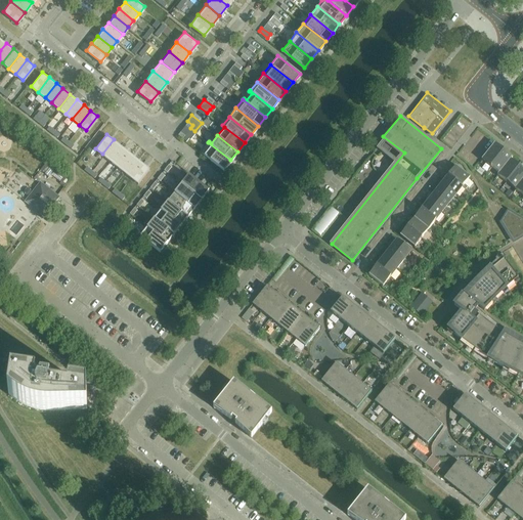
[(114,139),(102,154),(110,160),(121,145),(114,139)]
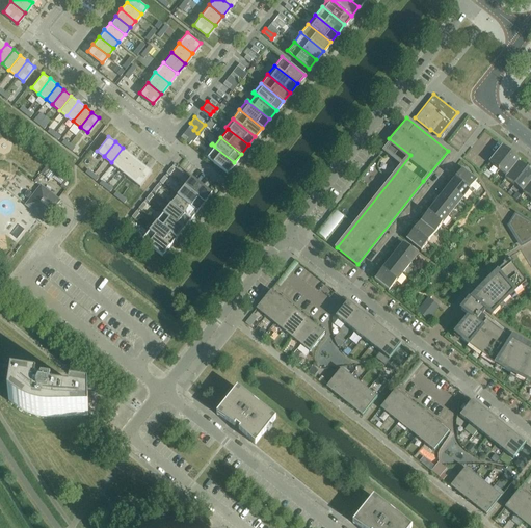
[(497,165),(509,150),(501,142),(487,159),(497,165)]
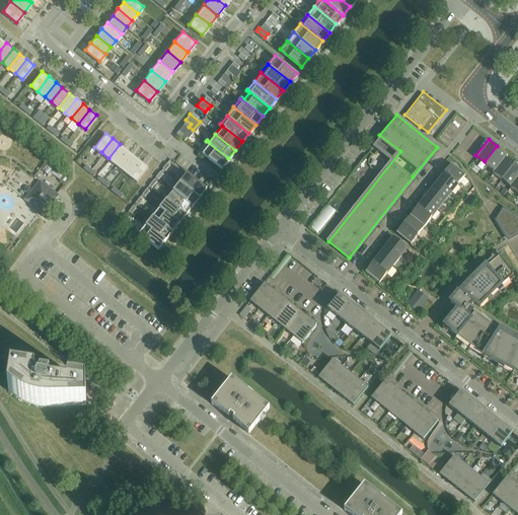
[(228,158),(206,141),(199,150),(221,167),(228,158)]
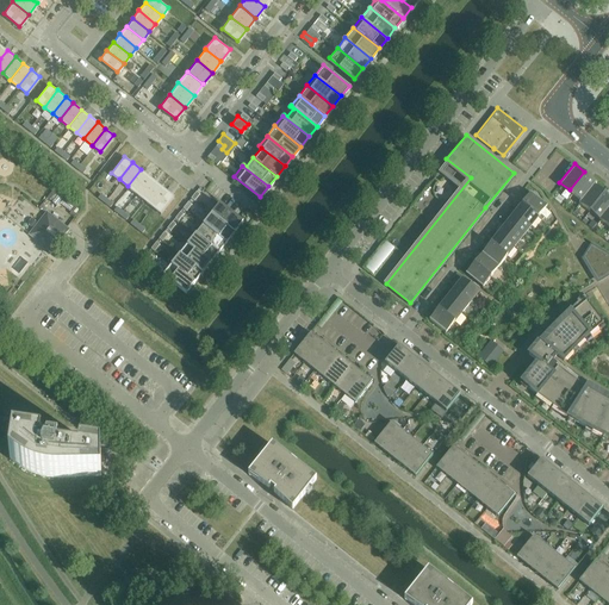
[(136,192),(149,175),(141,169),(128,186),(136,192)]
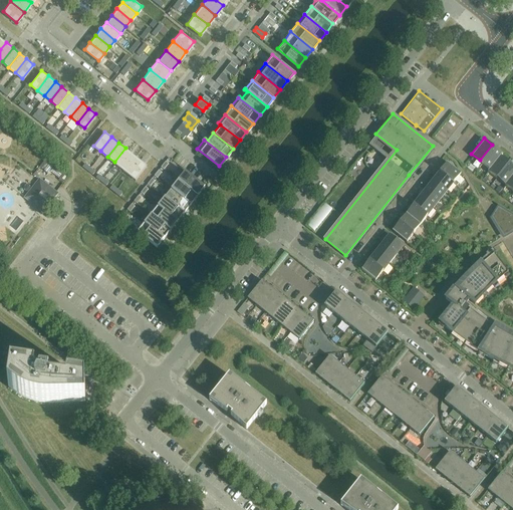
[(487,169),(501,152),(492,145),(480,160),(488,167),(487,169)]
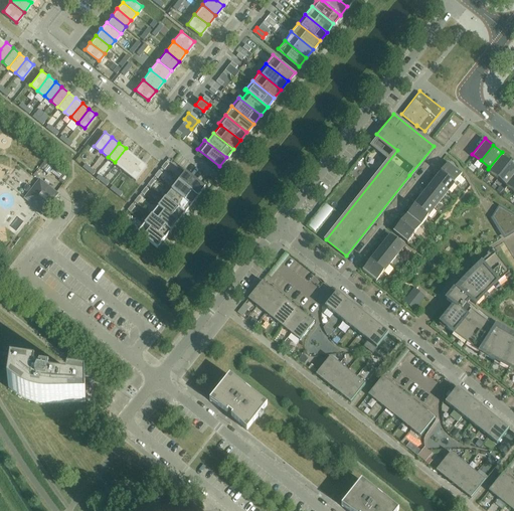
[(126,148),(115,162),(121,167),(133,153),(126,148)]
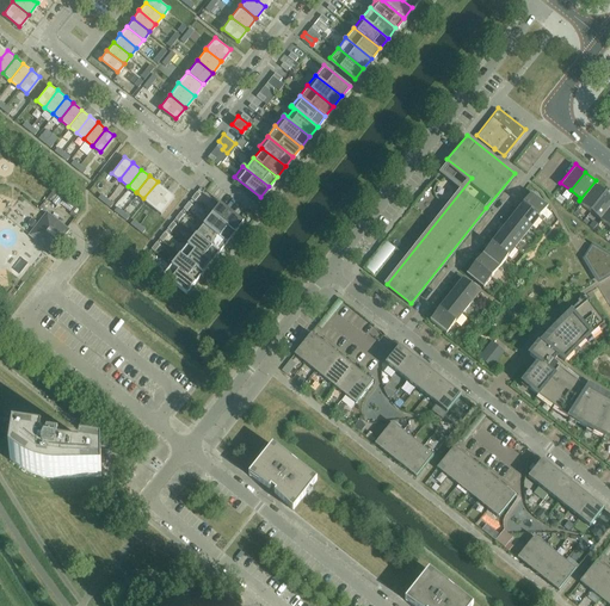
[(590,209),(604,190),(595,183),(597,180),(596,180),(579,201),(590,209)]
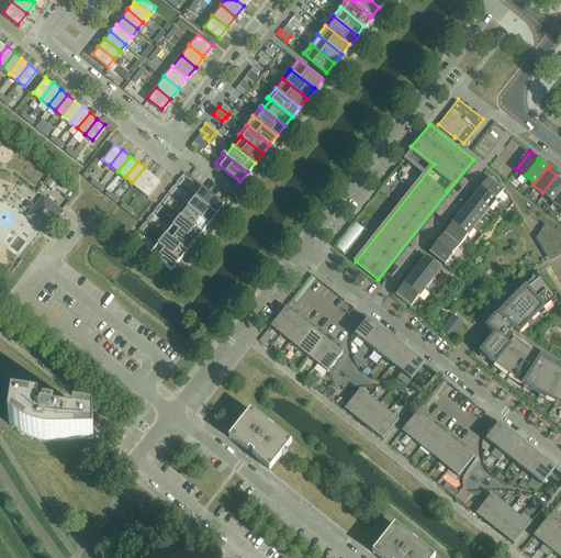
[(145,167),(132,182),(139,189),(152,174),(145,167)]
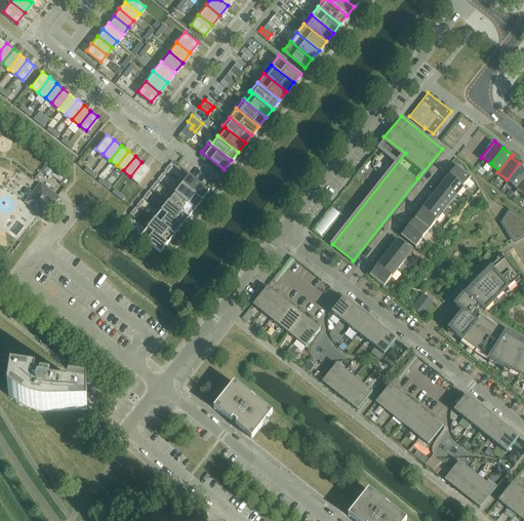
[(142,162),(130,176),(137,182),(149,167),(142,162)]
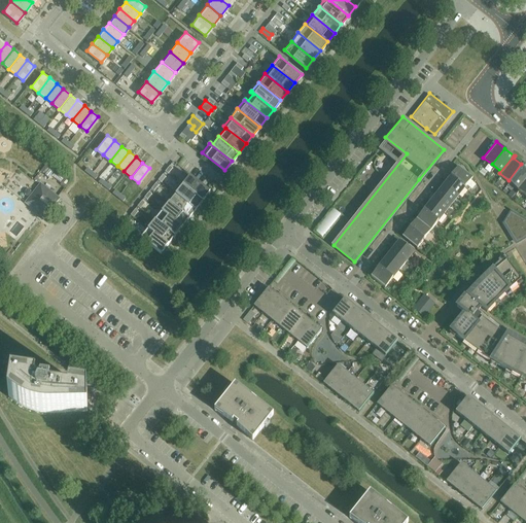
[(471,175),(457,164),(450,172),(465,184),(471,175)]
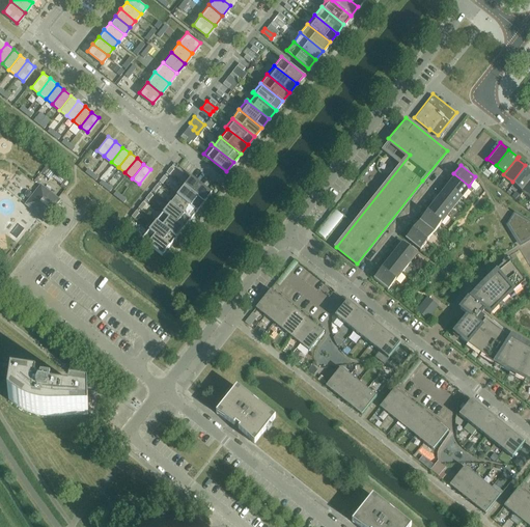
[(521,189),(529,176),(529,168),(525,165),(512,182),(521,189)]
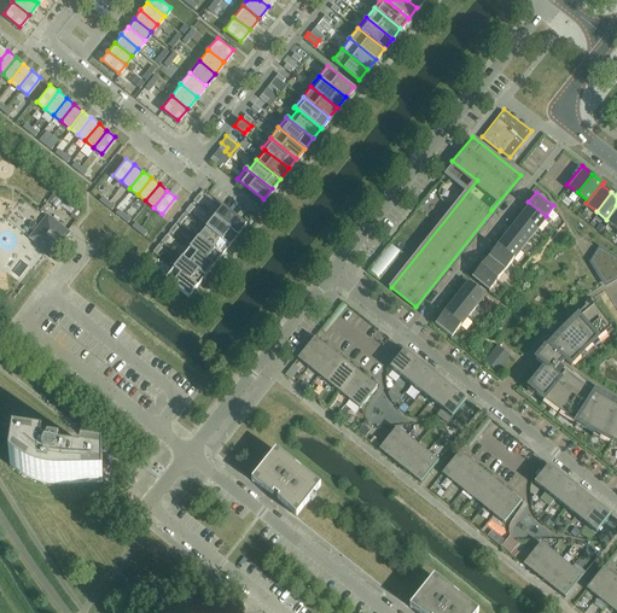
[(67,194),(60,203),(70,210),(76,202),(67,194)]
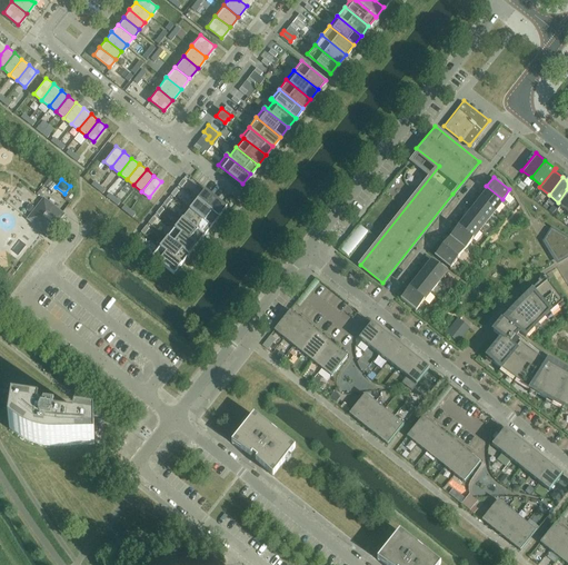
[(502,199),(486,186),(479,196),(495,208),(502,199)]
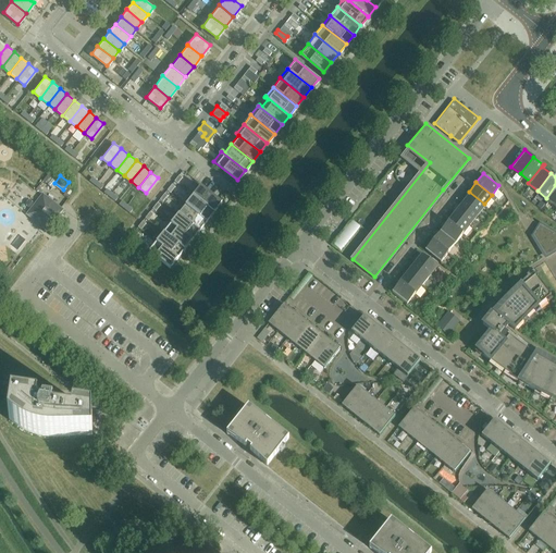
[(221,200),(200,183),(193,193),(213,210),(221,200)]
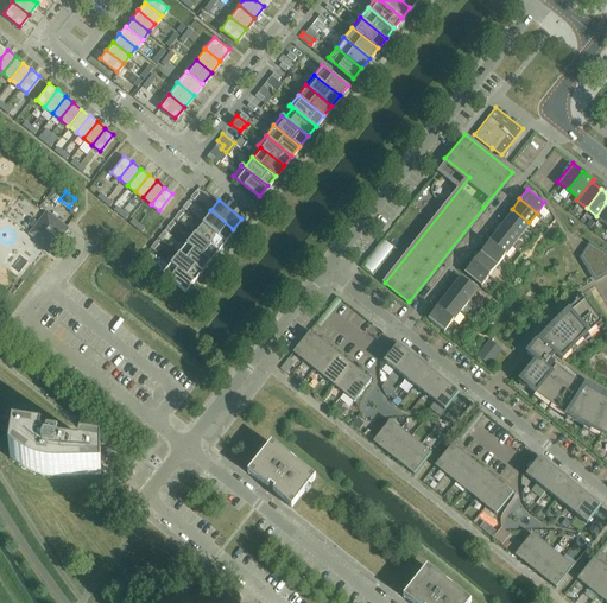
[(606,224),(606,222),(606,202),(596,216),(606,224)]
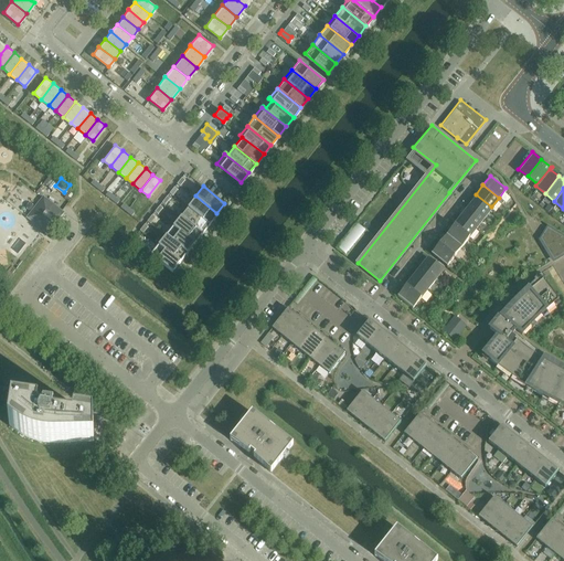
[(42,193),(33,205),(32,209),(31,211),(31,214),(31,217),(33,219),(34,221),(46,231),(63,210),(42,193)]
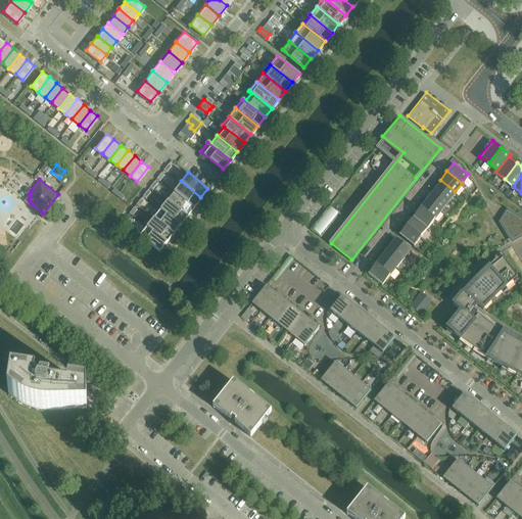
[(455,191),(440,180),(433,188),(447,200),(455,191)]
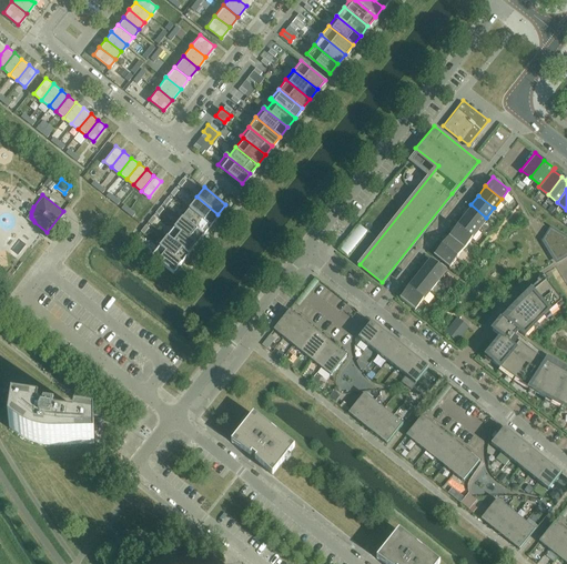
[(218,214),(196,197),(189,207),(211,223),(218,214)]
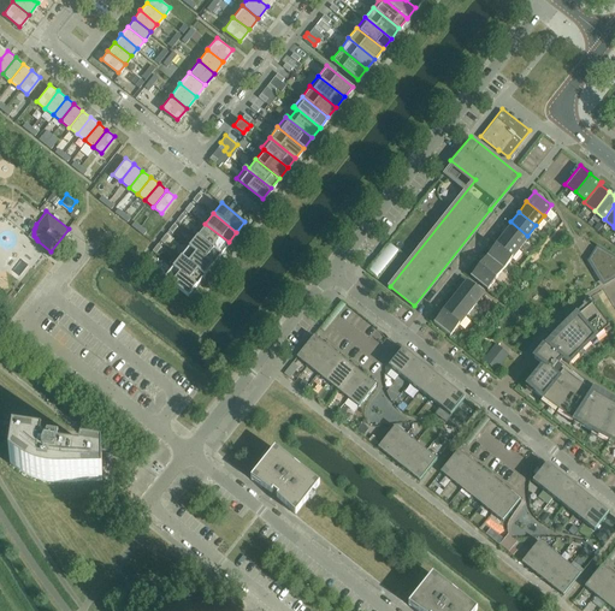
[(527,236),(510,221),(502,232),(519,245),(527,236)]
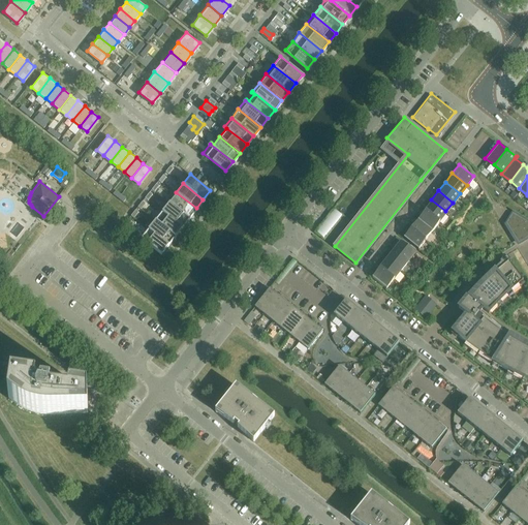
[(131,201),(120,192),(118,195),(128,204),(131,201)]
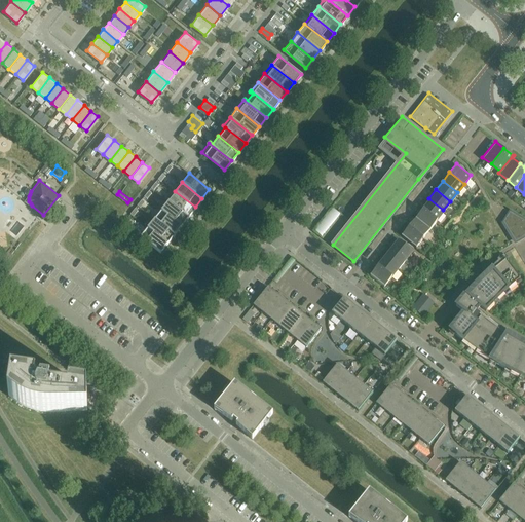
[(195,207),(175,191),(167,199),(188,216),(195,207)]
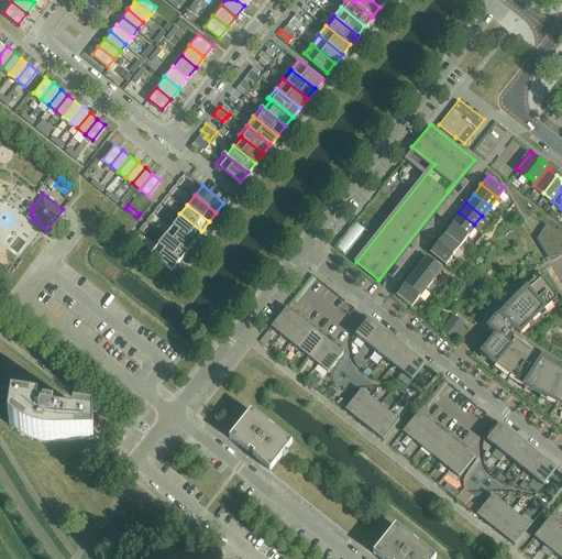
[(474,225),(459,212),(451,222),(466,234),(474,225)]
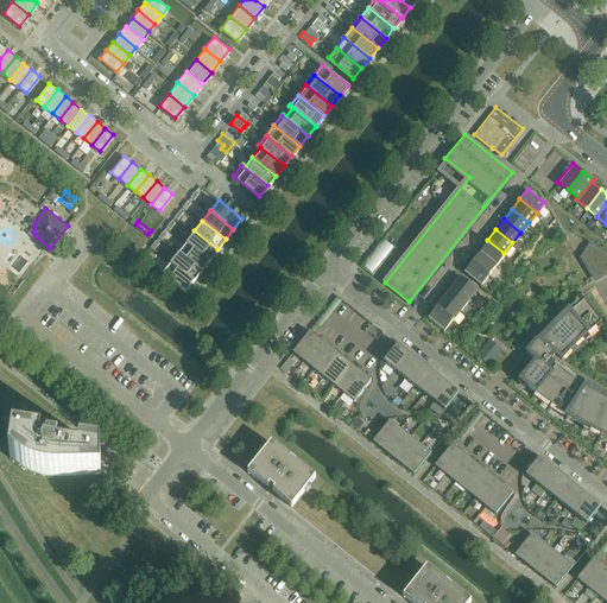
[(217,249),(194,230),(185,241),(209,259),(217,249)]
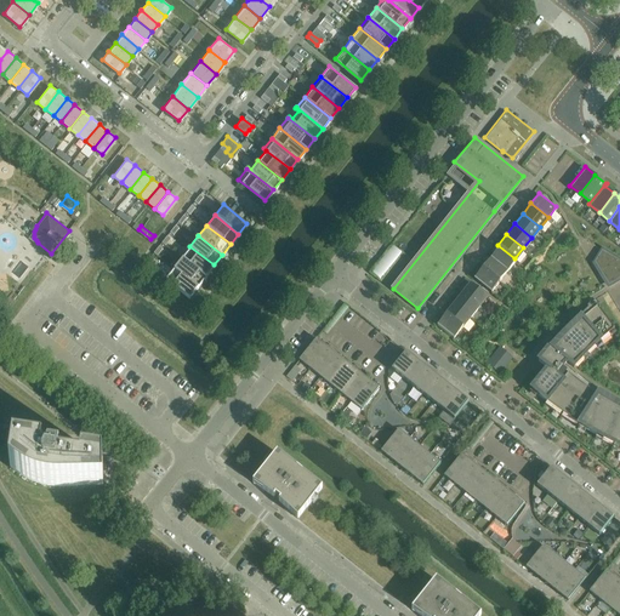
[(515,258),(498,245),(489,255),(506,268),(515,258)]
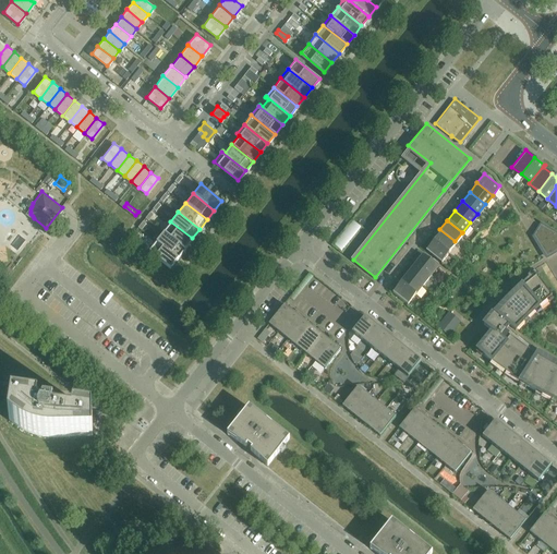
[(192,238),(170,221),(164,230),(184,248),(192,238)]
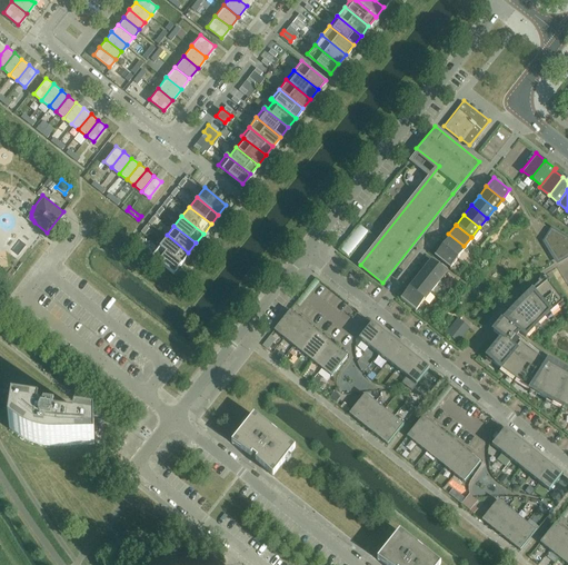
[(567,237),(550,226),(544,237),(547,244),(548,244),(557,259),(567,251),(567,237)]
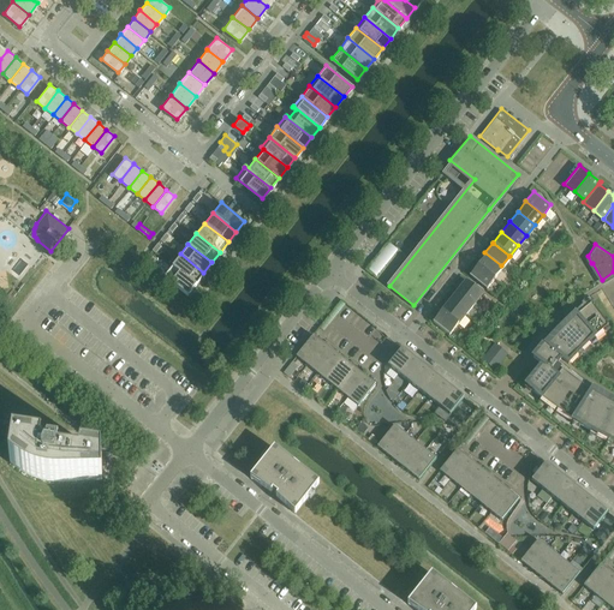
[(501,265),(484,252),(477,263),(494,276),(501,265)]
